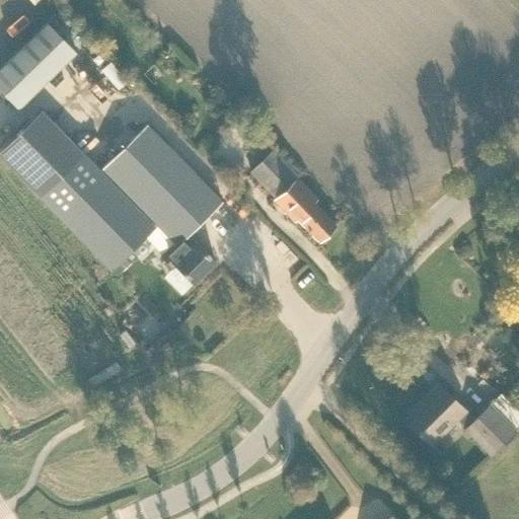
[(47,9),(0,59),(0,80),(21,100),(79,39),(47,9)]
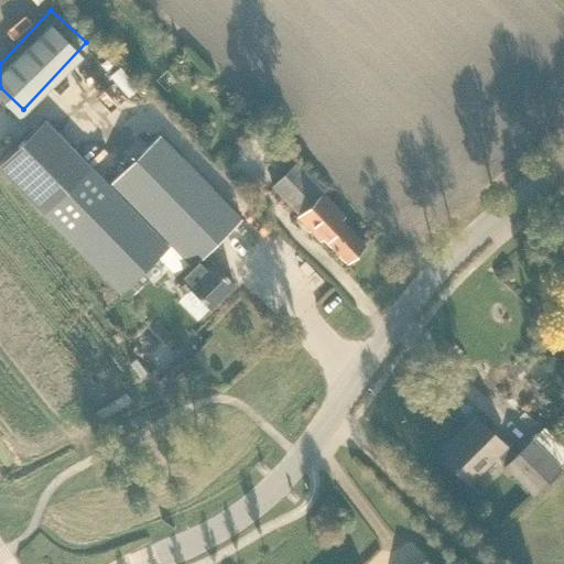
[(186,291),(188,288),(208,307),(232,284),(212,263),(204,271),(195,262),(239,218),(158,134),(109,182),(188,263),(173,278),(186,291)]
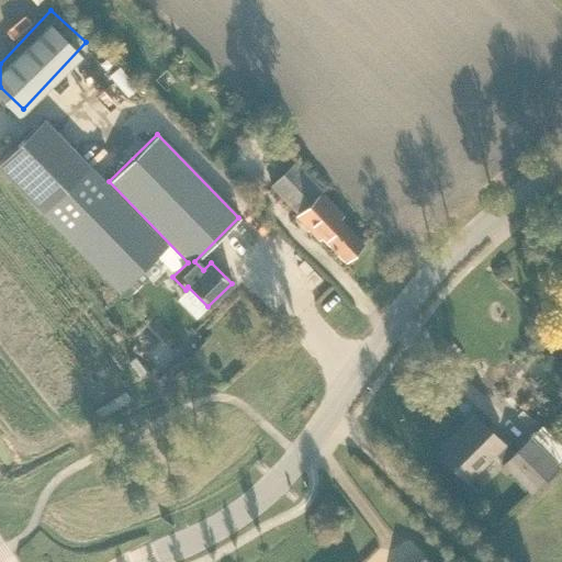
[(344,261),(362,244),(338,220),(343,215),(319,191),(321,190),(294,161),(270,186),(296,214),(294,216),(317,239),(321,237),(344,261)]
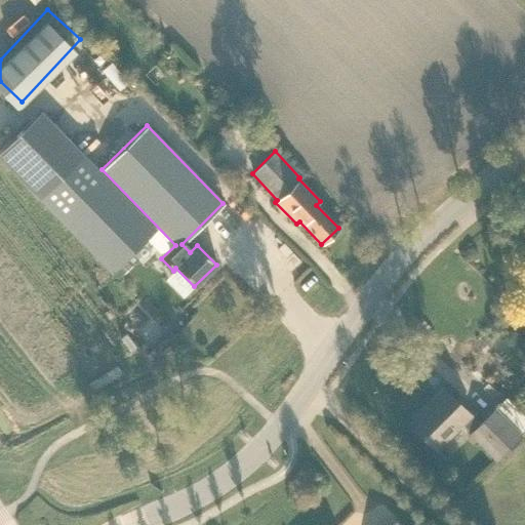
[(111,272),(155,230),(82,155),(39,198),(111,272)]
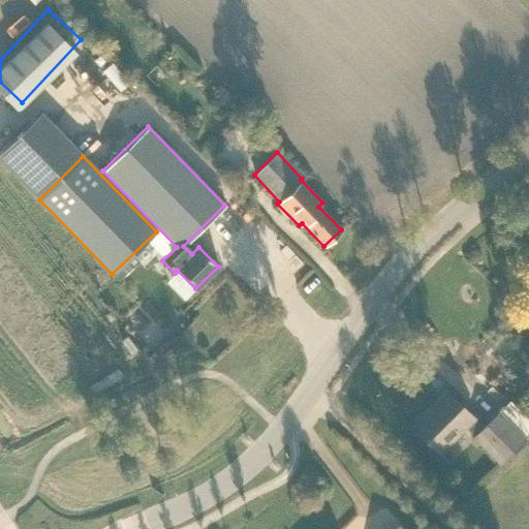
[(499,464),(524,439),(498,412),(483,428),(473,418),(446,392),(411,427),(438,453),(464,427),(473,436),(473,437),(499,464)]
